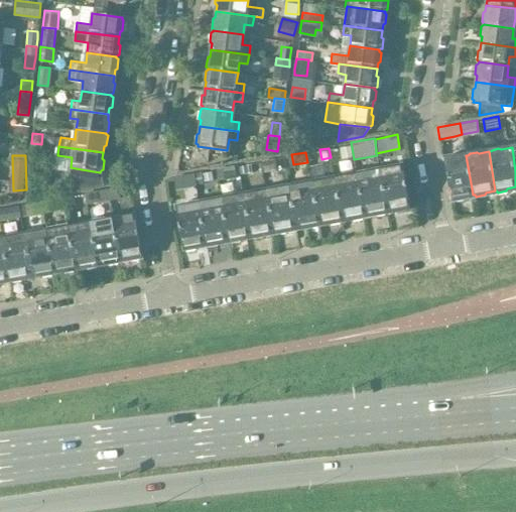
[(466,155),(457,157),(455,156),(447,157),(445,159),(443,159),(450,199),(453,199),(455,201),(463,199),(464,197),(473,195),(466,155)]
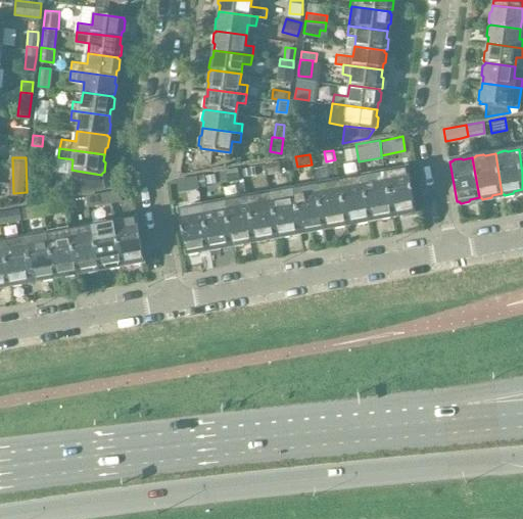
[(278,159),(264,162),(266,173),(280,170),(278,159)]
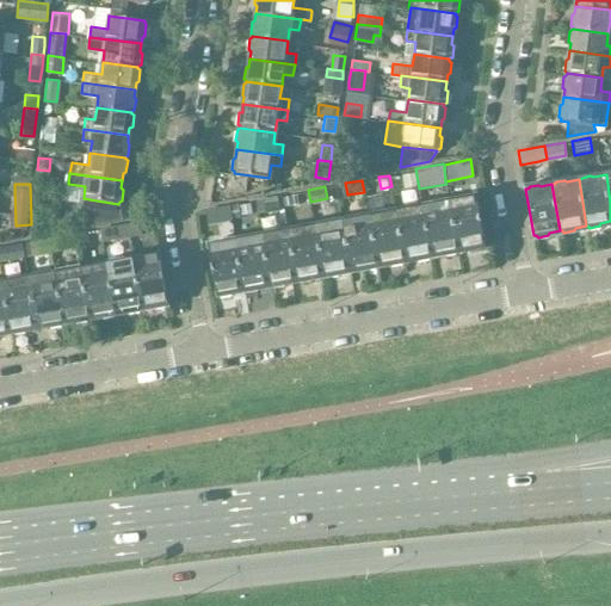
[(298,192),(282,195),(284,206),(301,203),(298,192)]
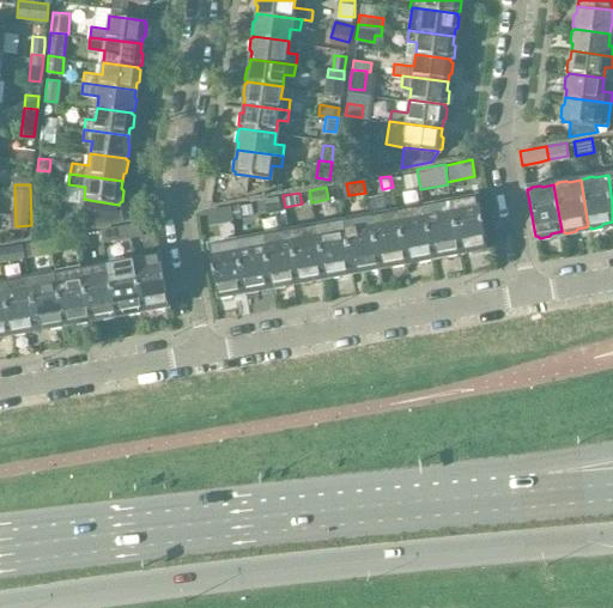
[(280,208),(278,196),(238,204),(240,210),(256,206),(258,213),(280,208)]
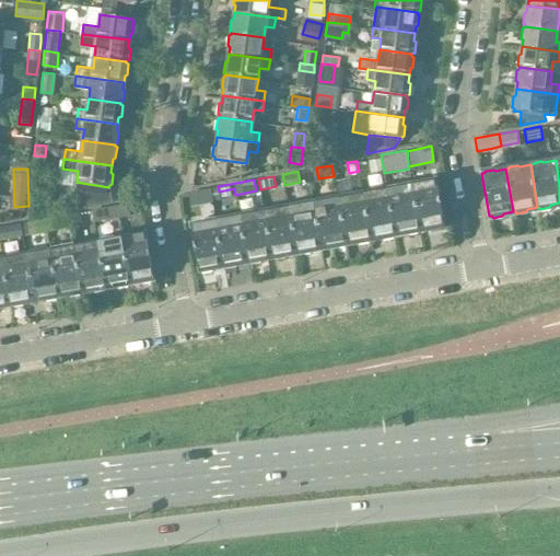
[(431,181),(424,183),(422,184),(412,186),(420,229),(430,227),(432,229),(442,227),(443,224),(444,224),(436,182),(434,182),(431,181)]
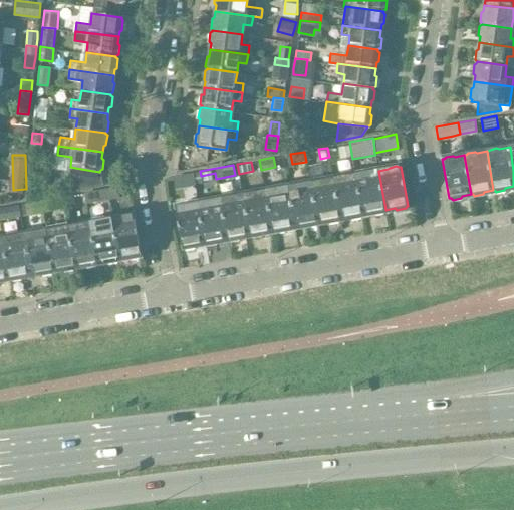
[(102,183),(99,172),(75,168),(74,174),(69,189),(102,183)]
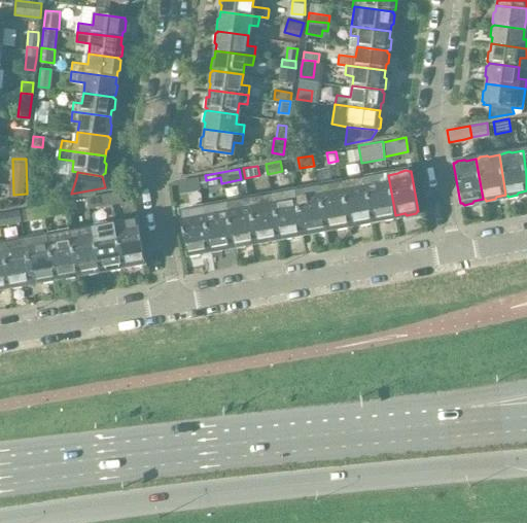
[(383,174),(376,176),(374,177),(366,179),(374,219),(382,217),(384,219),(392,217),(393,215),(395,215),(388,175),(385,175),(383,174)]
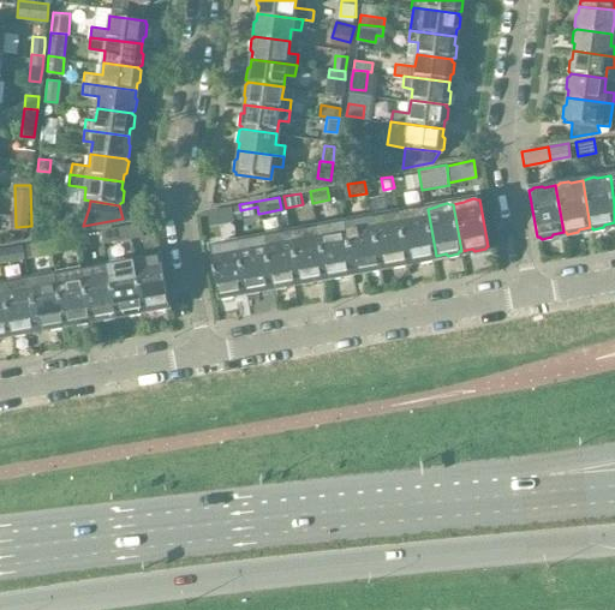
[(239,204),(230,205),(232,217),(240,216),(240,210),(239,204)]
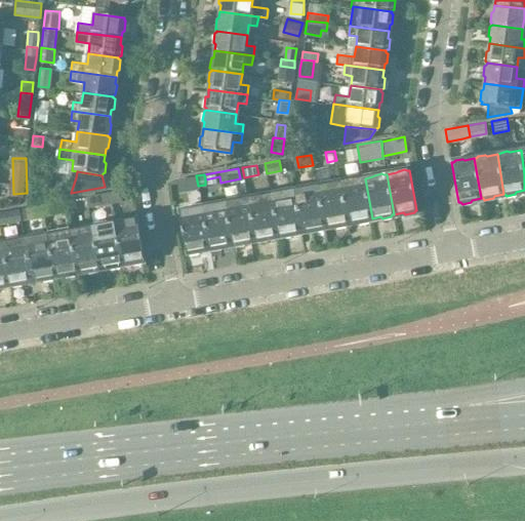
[(196,175),(183,178),(185,188),(198,186),(196,175)]
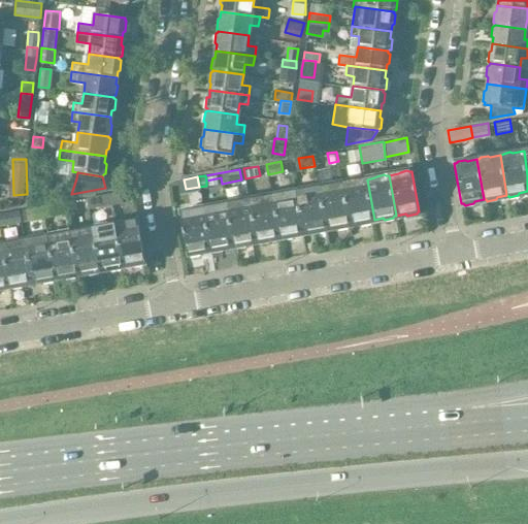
[(361,179),(354,181),(353,182),(342,184),(350,224),(360,222),(361,224),(370,222),(371,220),(374,220),(367,179),(363,179),(361,179)]
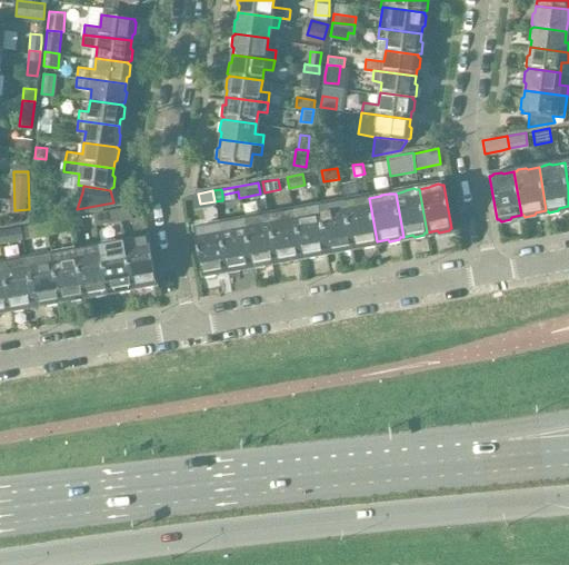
[(363,198),(357,199),(355,201),(343,202),(351,246),(362,244),(365,246),(375,245),(375,241),(377,241),(369,198),(367,199),(363,198)]
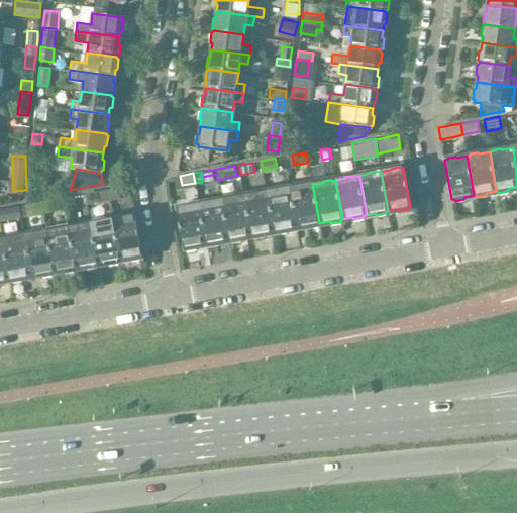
[(307,184),(301,185),(299,187),(290,188),(297,227),(307,225),(309,227),(317,226),(318,223),(319,223),(312,184),(310,185),(307,184)]
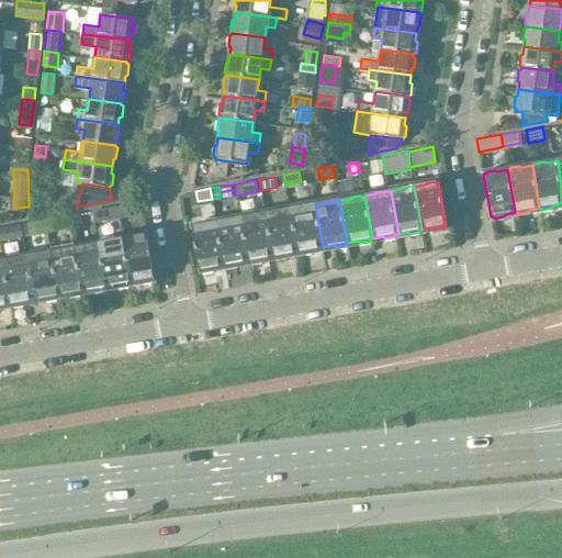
[(128,203),(116,205),(119,218),(131,215),(128,203)]
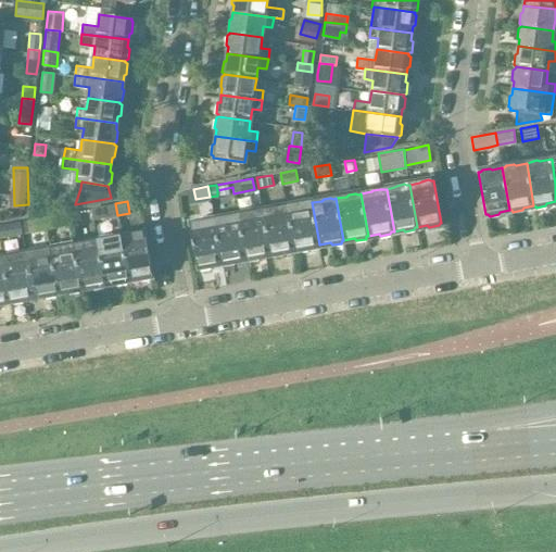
[(301,204),(299,203),(291,205),(289,207),(287,207),(294,249),(295,249),(298,251),(307,249),(308,247),(319,245),(312,202),(301,204)]
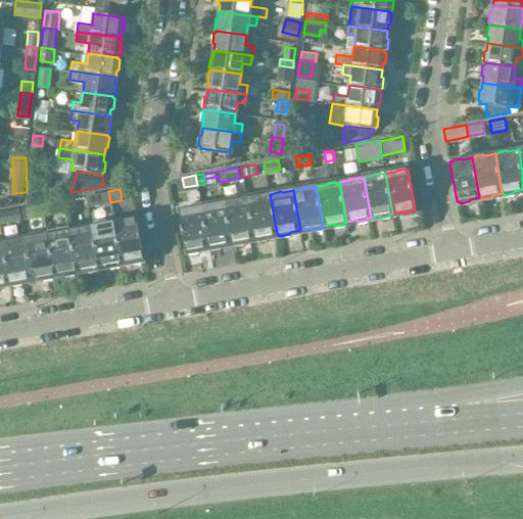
[(110,202),(108,191),(87,194),(89,206),(110,202)]
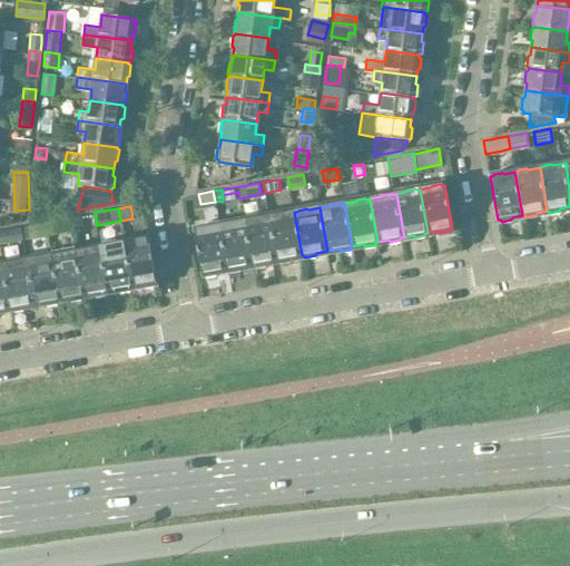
[(294,212),(284,214),(281,214),(274,215),(272,216),(269,217),(277,261),(278,260),(281,262),(290,260),(291,257),(302,255),(294,212)]
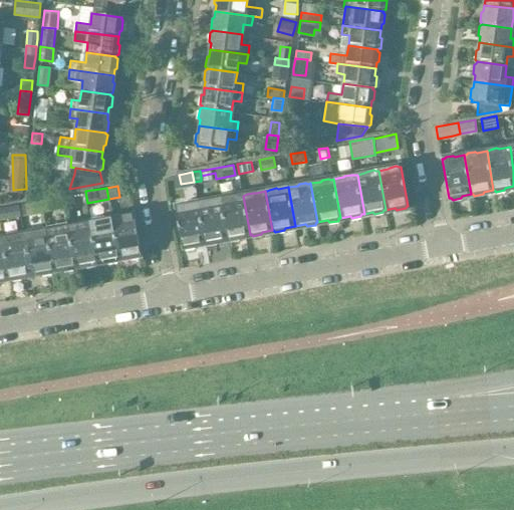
[(75,205),(73,194),(63,195),(65,207),(75,205)]
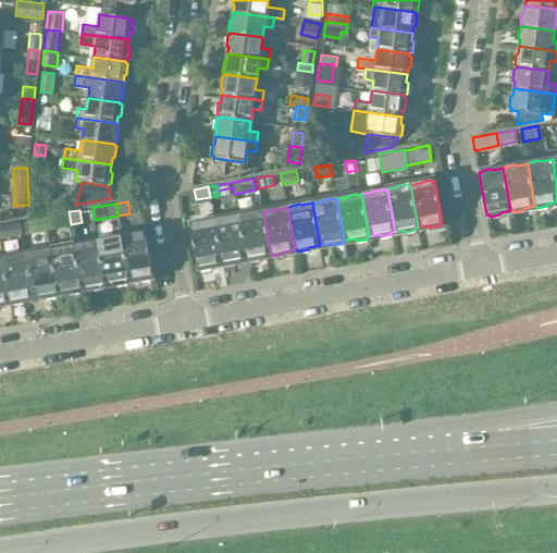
[(69,211),(44,217),(46,229),(71,224),(69,211)]
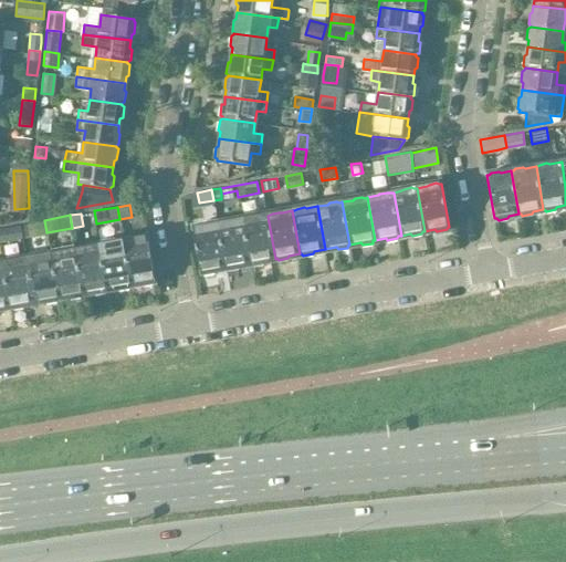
[(257,217),(254,217),(247,218),(244,219),(242,220),(250,263),(252,262),(253,264),(263,262),(264,260),(275,259),(268,216),(257,217)]
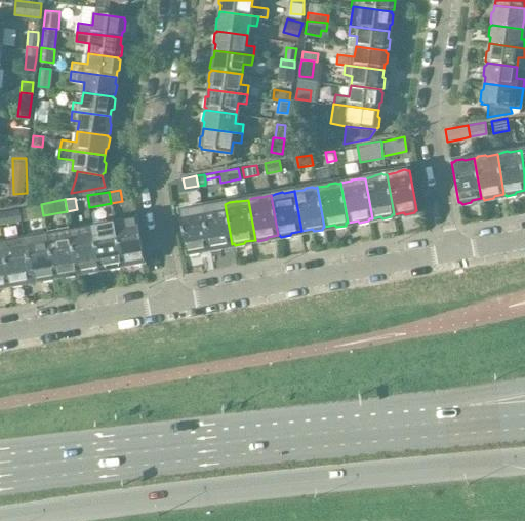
[(41,204),(26,206),(28,217),(43,215),(41,204)]
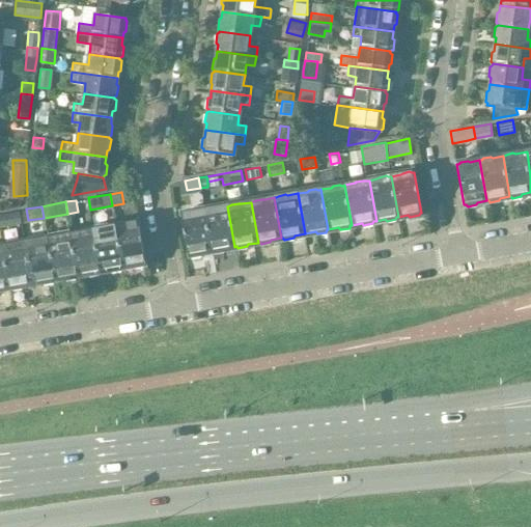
[(218,209),(215,207),(208,209),(206,211),(204,211),(212,251),(213,250),(215,252),(224,251),(224,248),(234,247),(227,206),(218,209)]
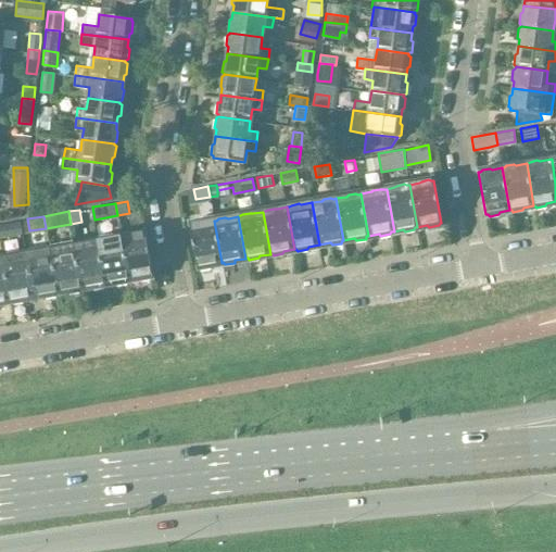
[(21,220),(10,222),(0,223),(0,236),(12,234),(23,231),(21,220)]
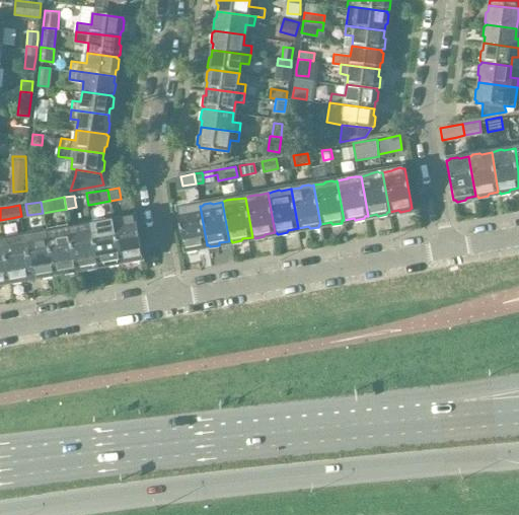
[(191,208),(188,207),(181,208),(179,210),(176,210),(183,249),(186,249),(188,250),(196,249),(197,246),(207,245),(200,206),(191,208)]
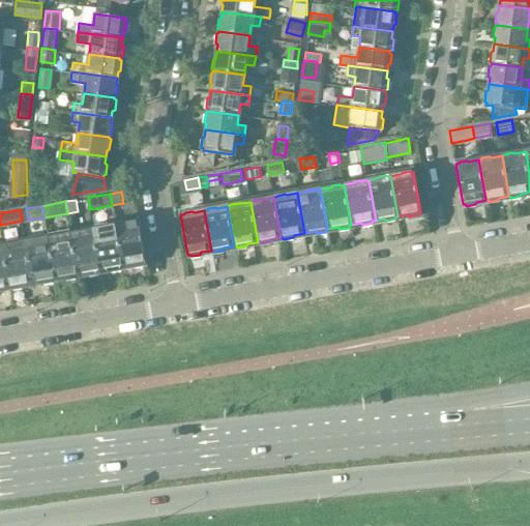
[(134,222),(126,223),(124,225),(116,226),(123,266),(131,265),(134,266),(143,265),(144,263),(146,262),(139,222),(136,223),(134,222)]
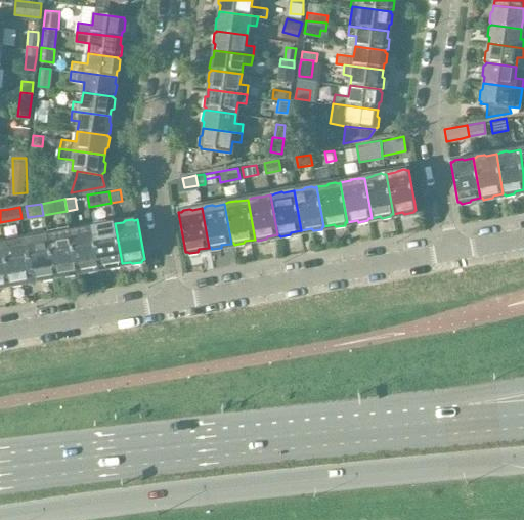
[(110,223),(102,224),(101,226),(93,227),(100,267),(108,266),(110,267),(119,266),(120,263),(122,263),(115,223),(112,224),(110,223)]
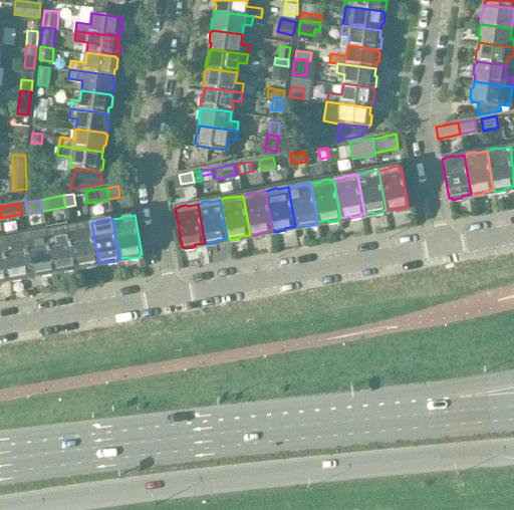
[(85,223),(79,224),(77,226),(69,227),(76,266),(84,264),(86,266),(94,265),(95,262),(98,262),(91,223),(88,224),(85,223)]
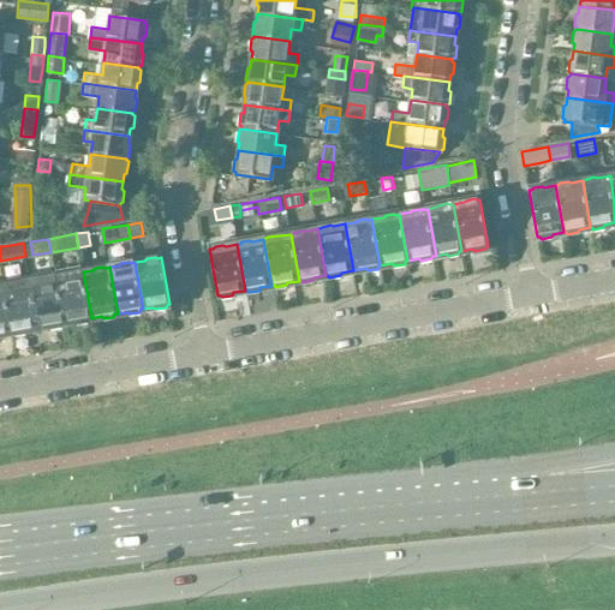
[(77,271),(69,273),(66,275),(55,276),(64,323),(75,321),(77,323),(87,322),(88,318),(91,318),(83,271),(79,273),(77,271)]
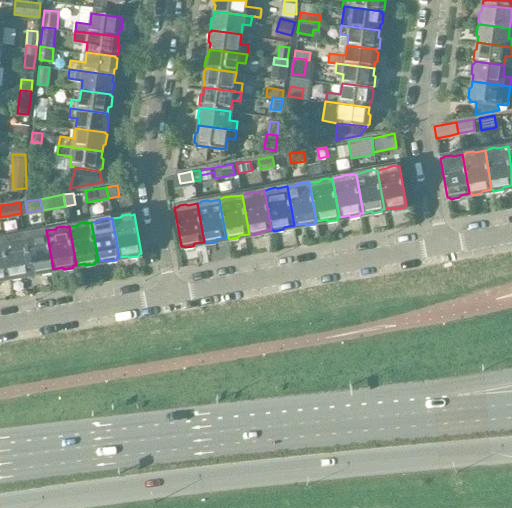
[(42,230),(35,231),(34,233),(24,234),(31,273),(40,271),(42,273),(51,272),(52,270),(53,269),(46,230),(45,231),(42,230)]
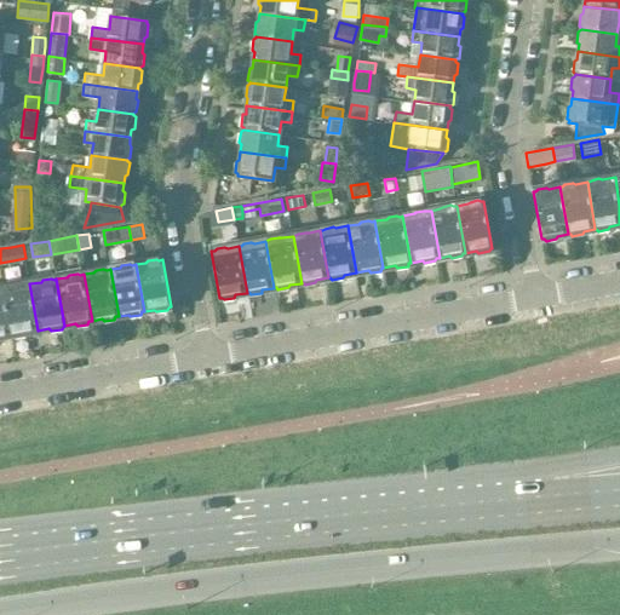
[(17,286),(15,285),(6,287),(4,288),(3,288),(11,335),(12,335),(15,338),(26,335),(27,333),(38,331),(29,283),(17,286)]
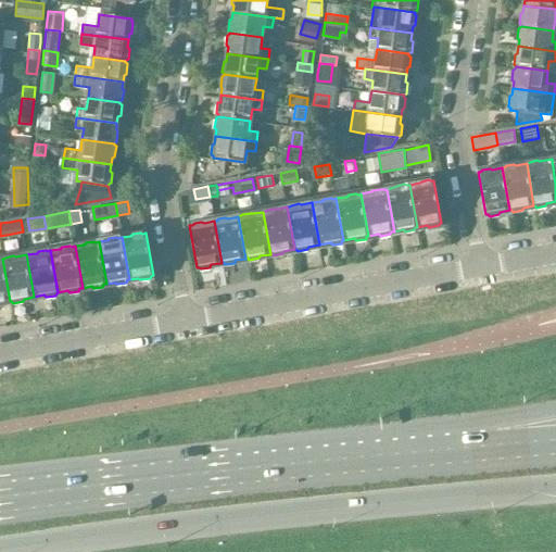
[(2,259),(0,259),(0,302),(10,301),(2,259)]
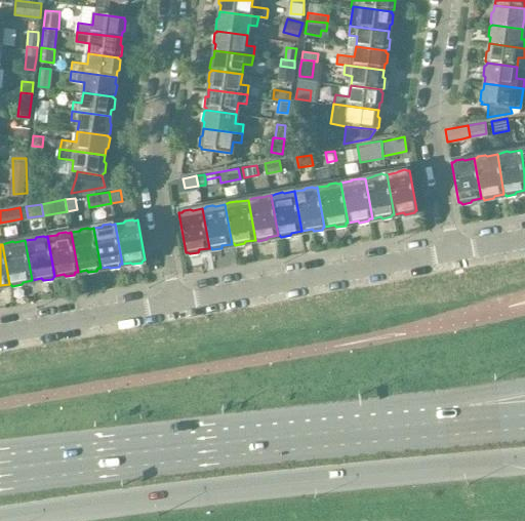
[(212,262),(236,258),(234,247),(211,251),(212,262)]
